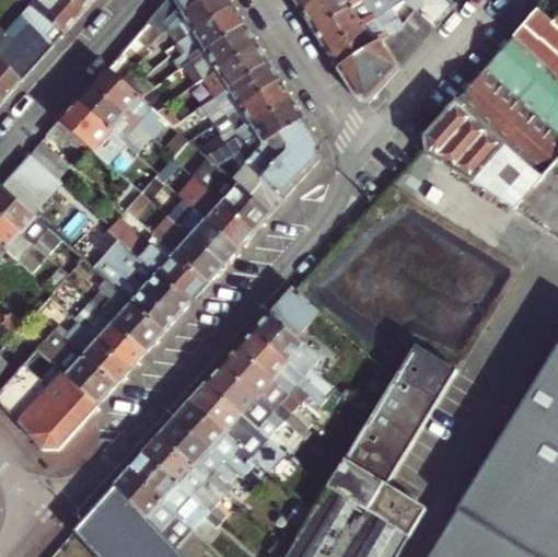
[(28,0),(21,10),(51,43),(90,0),(28,0)]
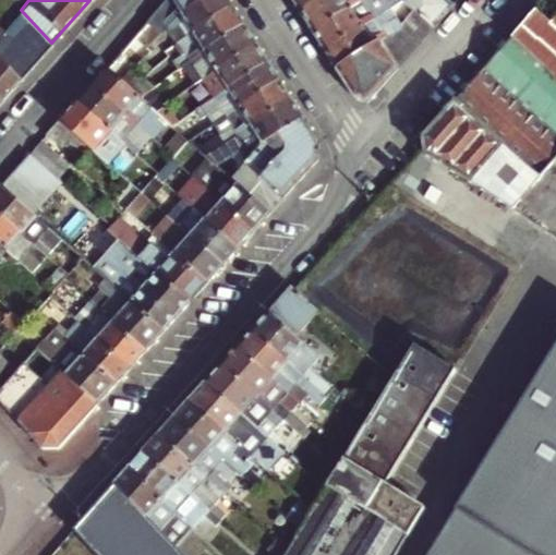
[(160,0),(144,20),(158,32),(181,10),(196,0),(160,0)]
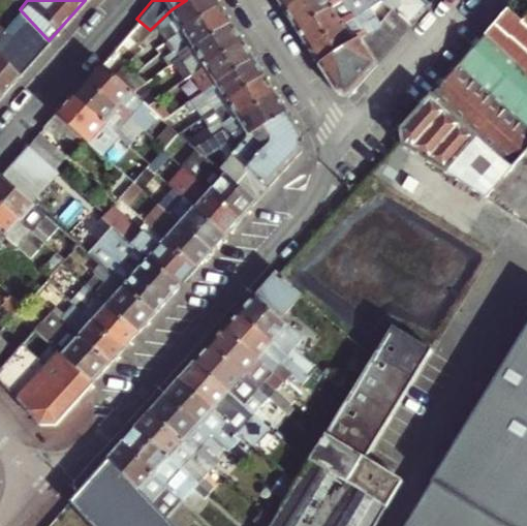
[(165,39),(221,4),(218,0),(186,0),(172,9),(150,30),(137,41),(142,45),(159,31),(165,39)]
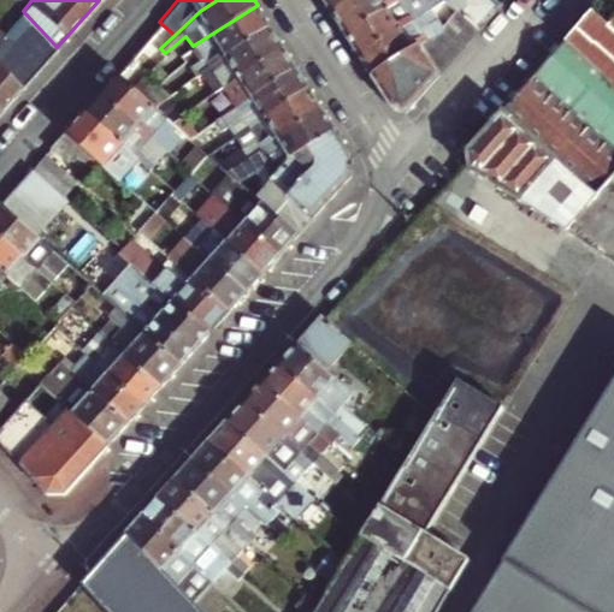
[(324,0),(330,10),(346,0),(324,0)]
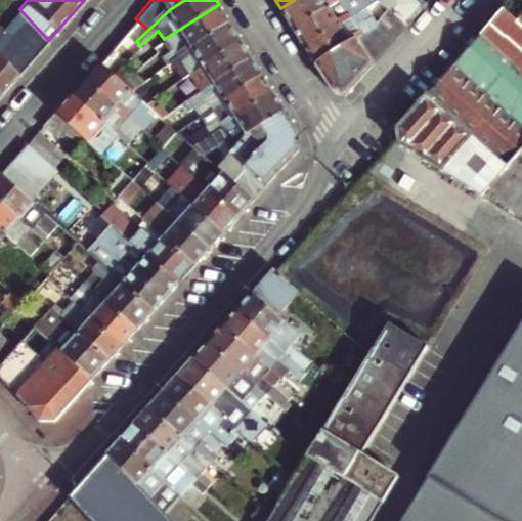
[(294,0),(280,8),(293,27),(336,0),(294,0)]
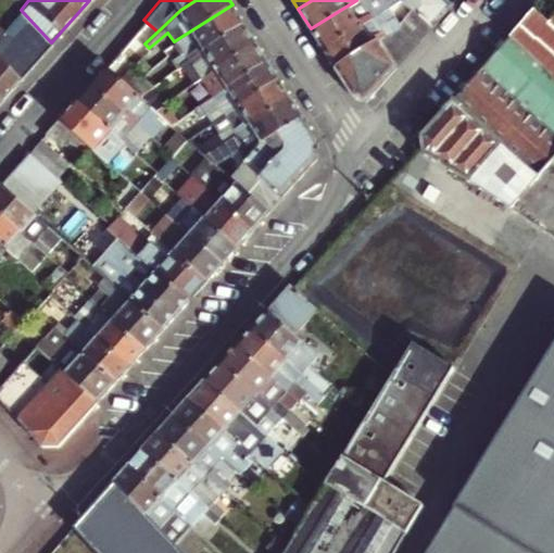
[(356,0),(311,28),(323,48),(402,0),(356,0)]
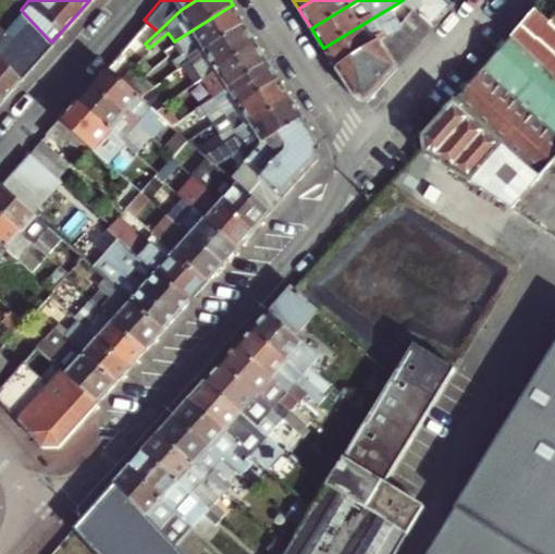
[(323,48),(334,65),(398,25),(414,10),(403,0),(323,48)]
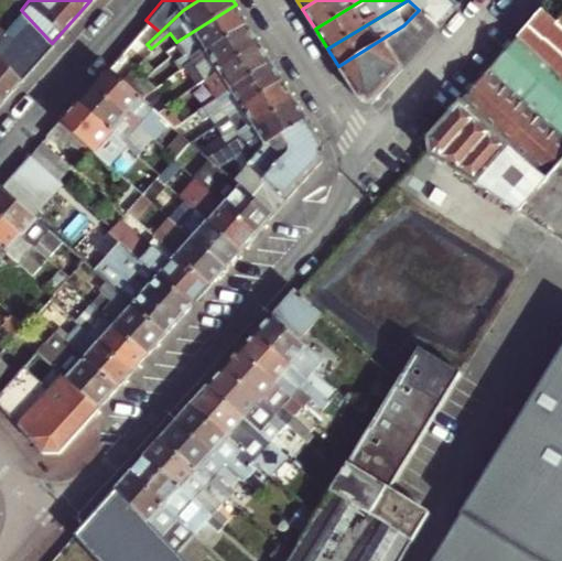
[(408,0),(419,10),(436,25),(456,3),(452,0),(408,0)]
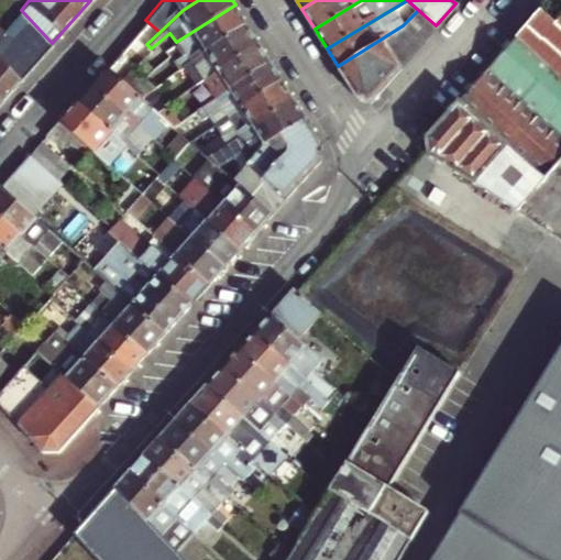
[(175,69),(178,68),(248,23),(235,4),(176,42),(183,53),(169,62),(175,69)]
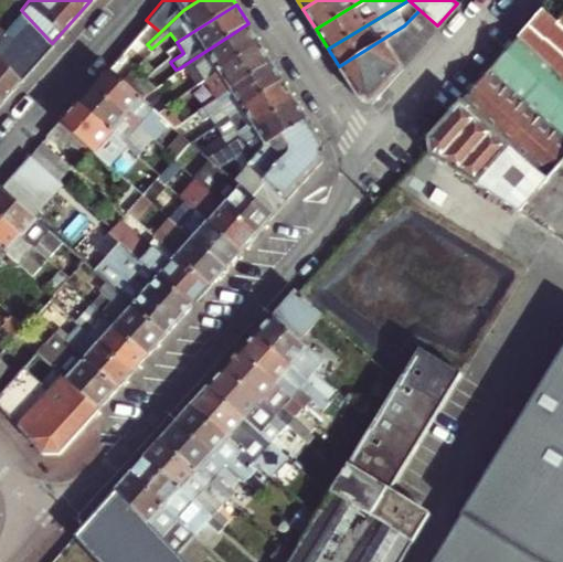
[(0,49),(7,42),(19,29),(41,55),(52,43),(21,10),(3,29),(0,25),(0,49)]
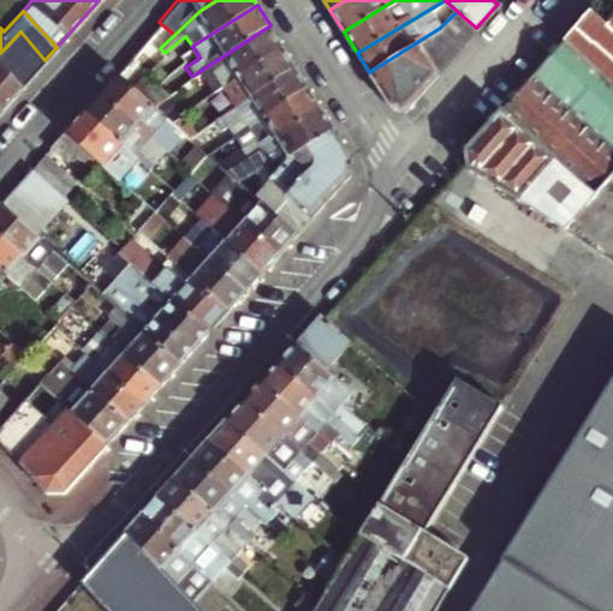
[(440,28),(369,72),(390,106),(404,109),(476,28),(457,11),(440,28)]
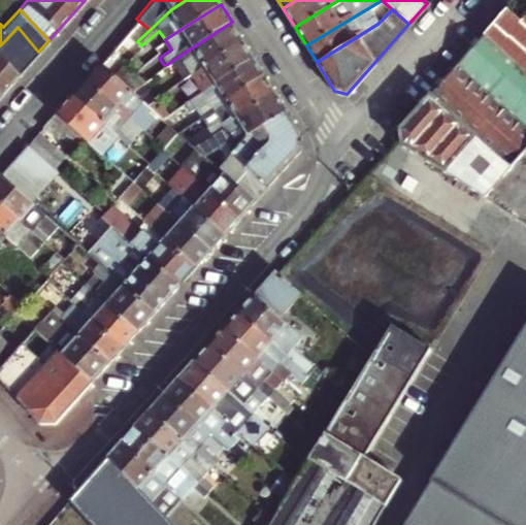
[(403,149),(485,199),(525,150),(525,15),(520,23),(505,10),(400,131),(401,138),(403,149)]
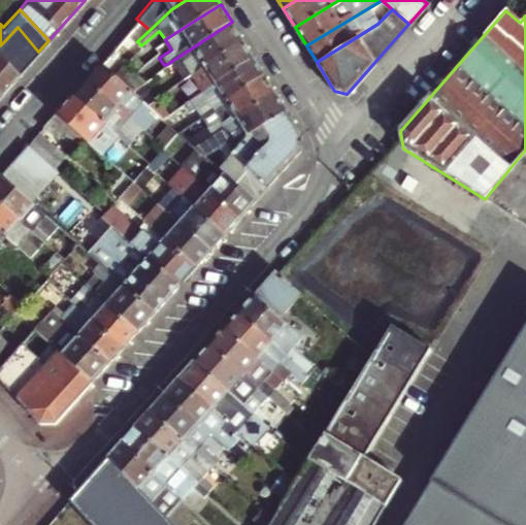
[(232,22),(167,64),(170,69),(172,73),(175,71),(186,65),(191,73),(243,39),(232,22)]
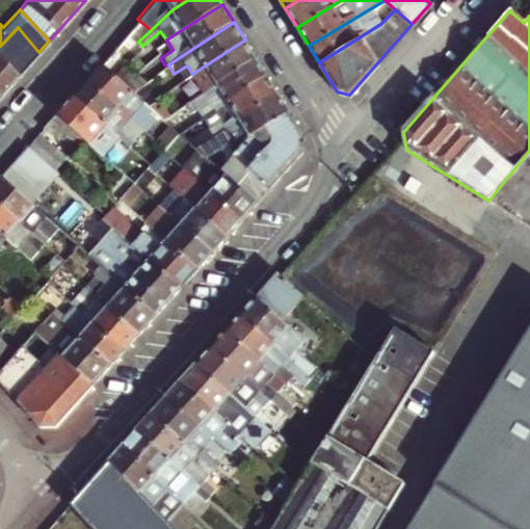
[(18,27),(6,40),(29,62),(38,52),(18,27)]
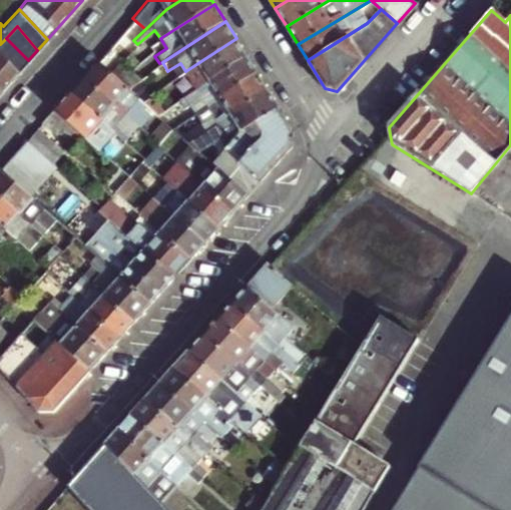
[(6,38),(0,44),(0,50),(19,70),(28,60),(6,38)]
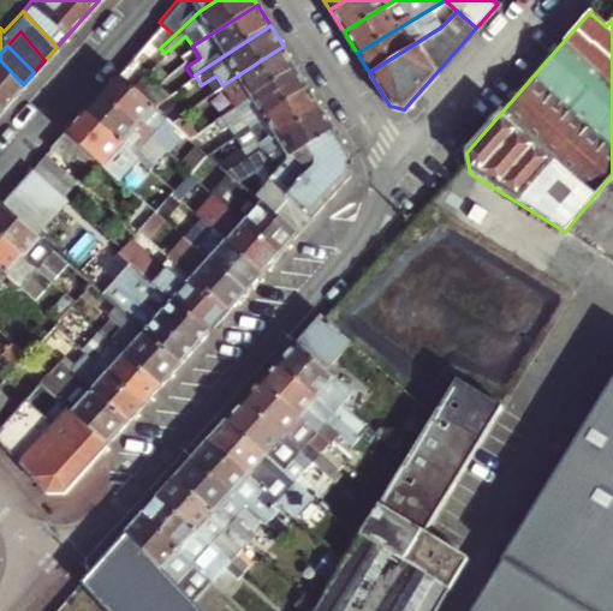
[(224,113),(296,66),(284,46),(222,85),(230,97),(218,105),(224,113)]
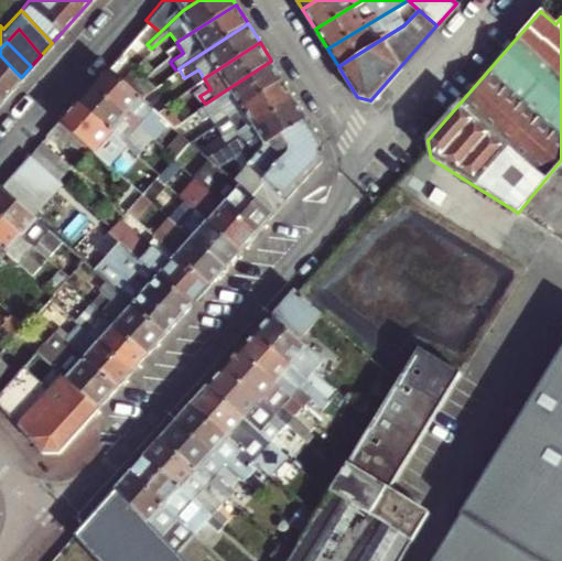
[(0,99),(21,77),(0,55),(0,99)]
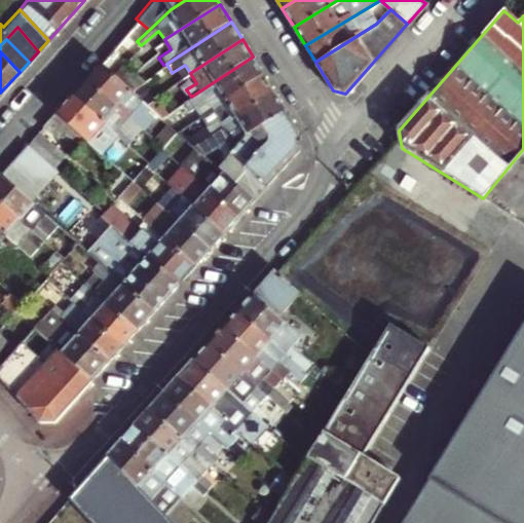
[(134,68),(143,62),(133,51),(124,58),(134,68)]
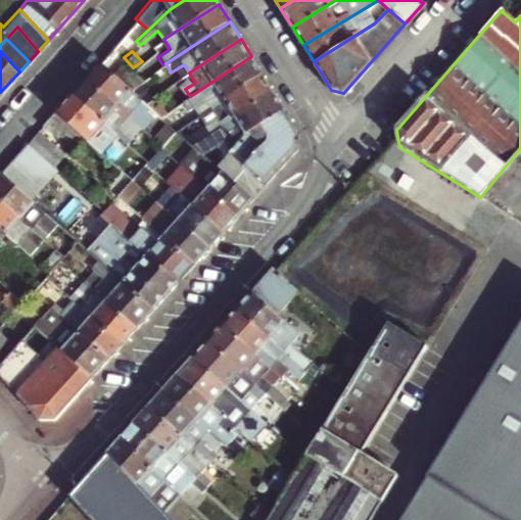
[(201,114),(263,75),(251,56),(190,96),(201,114)]
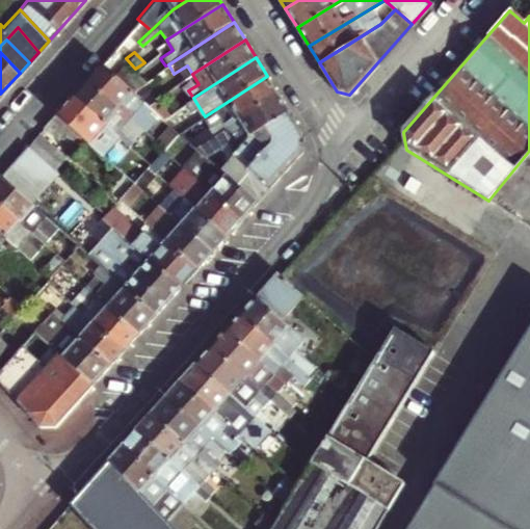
[(144,79),(135,69),(126,58),(110,70),(131,88),(144,79)]
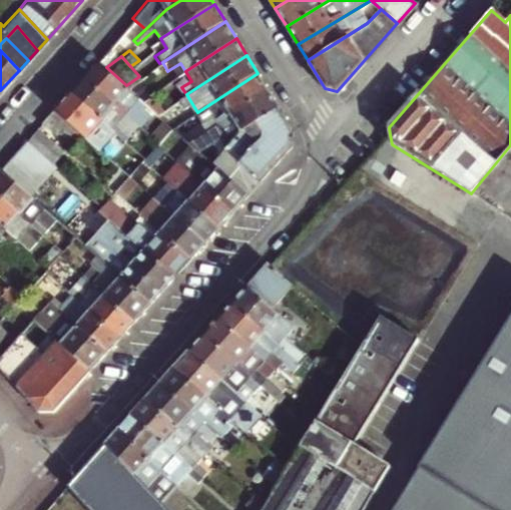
[(126,85),(106,67),(96,59),(81,75),(133,121),(148,105),(142,100),(126,85)]
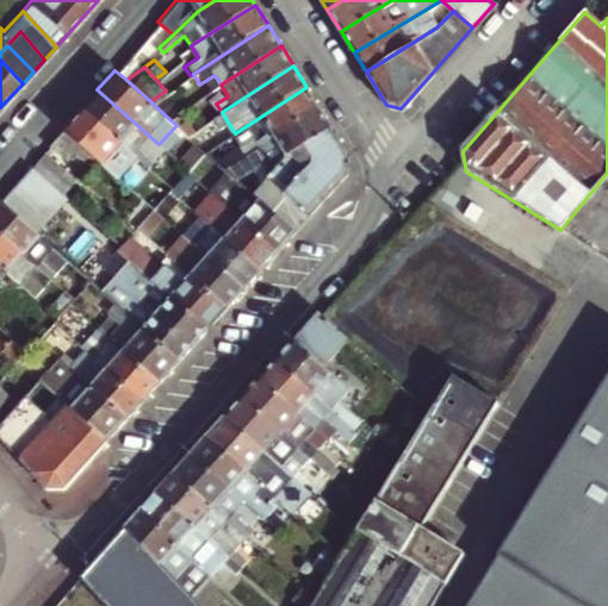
[(155,79),(166,91),(178,83),(166,72),(155,79)]
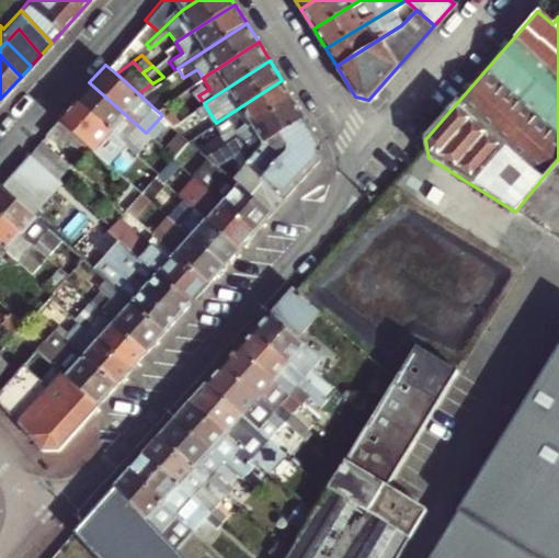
[(174,69),(170,72),(173,79),(181,73),(178,68),(174,69)]
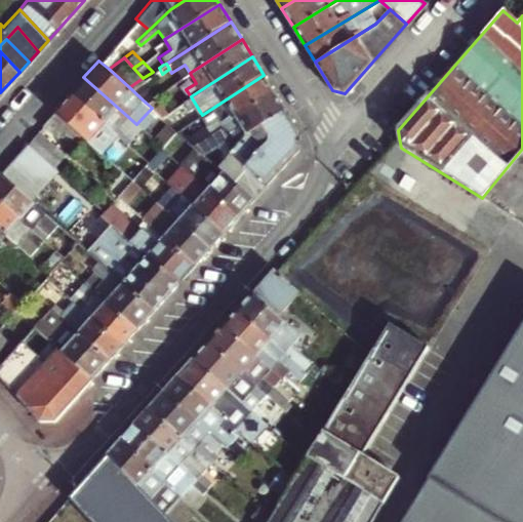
[(179,79),(190,73),(185,65),(174,71),(179,79)]
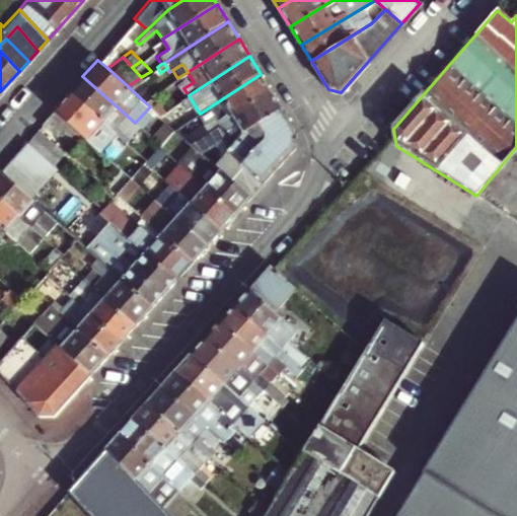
[(194,82),(188,72),(177,78),(183,88),(194,82)]
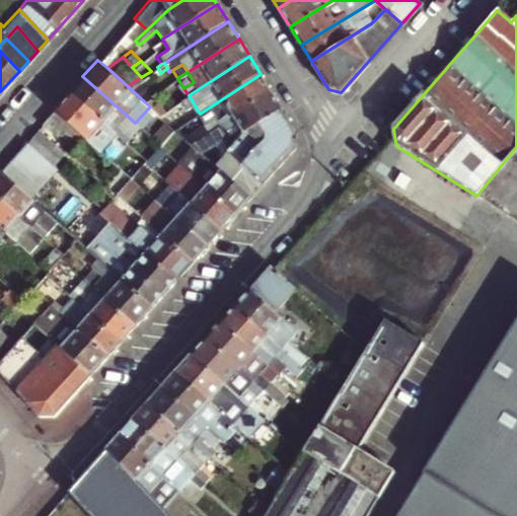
[(192,144),(271,90),(261,74),(200,114),(198,116),(205,126),(185,138),(192,144)]
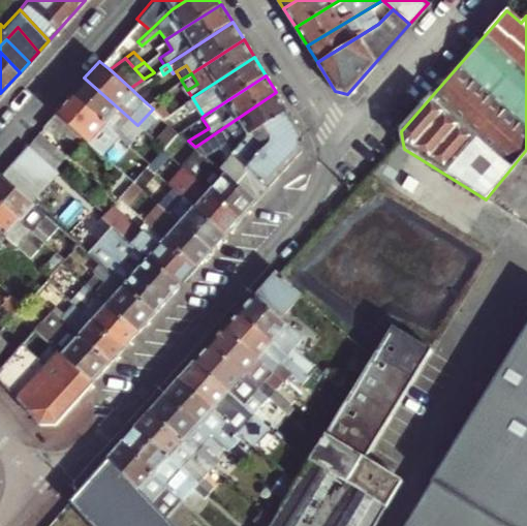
[(84,78),(70,93),(113,130),(117,127),(124,133),(128,129),(141,140),(147,133),(143,129),(137,125),(84,78)]
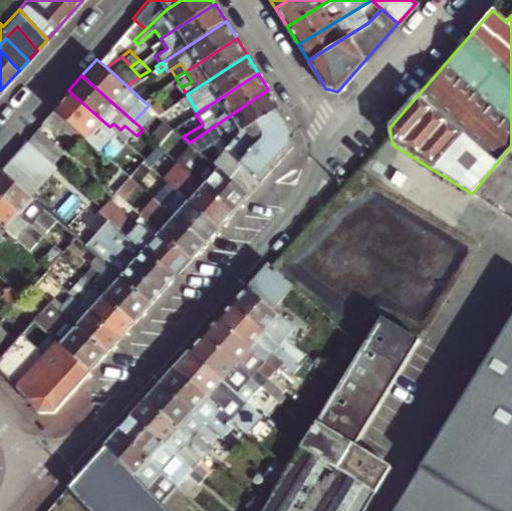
[(155,92),(140,76),(126,85),(143,100),(155,92)]
